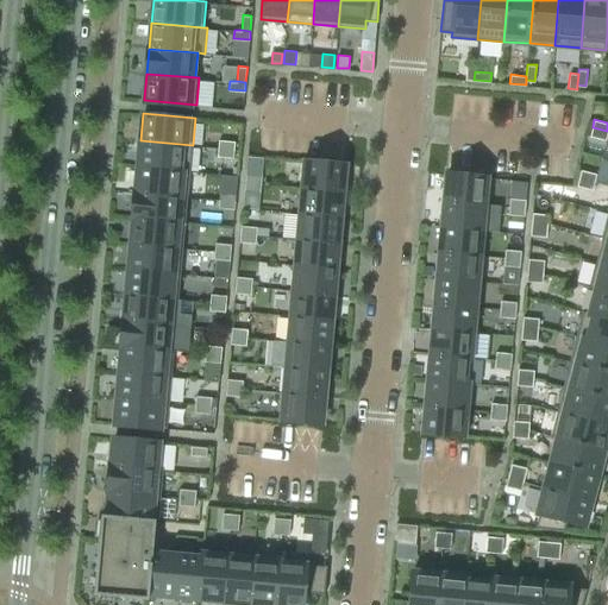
[(606,139),(607,136),(607,131),(593,127),(590,136),(606,139)]
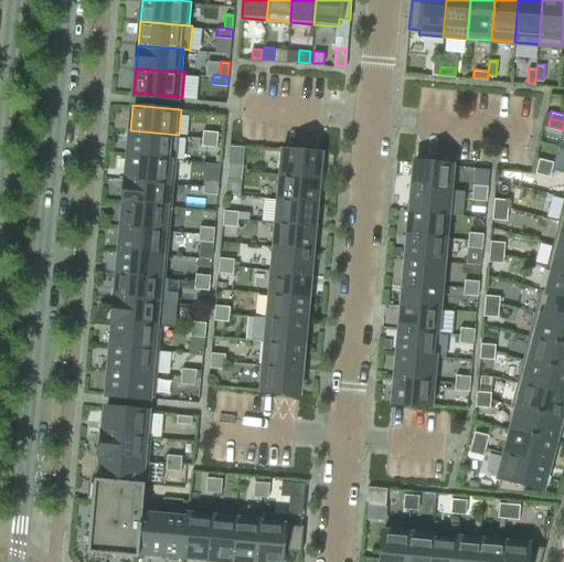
[(217,138),(219,130),(203,129),(202,137),(217,138)]
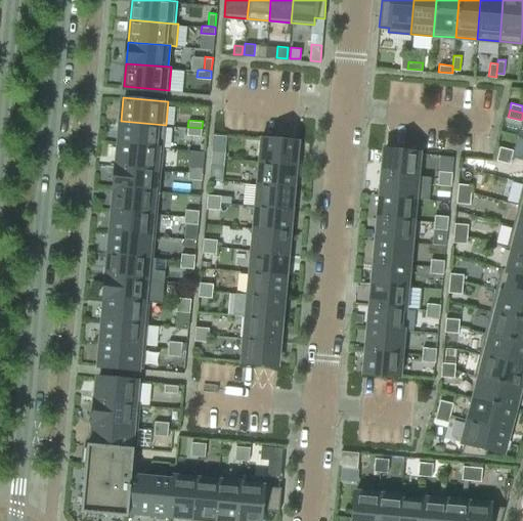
[(121,121),(119,142),(164,146),(166,125),(121,121)]
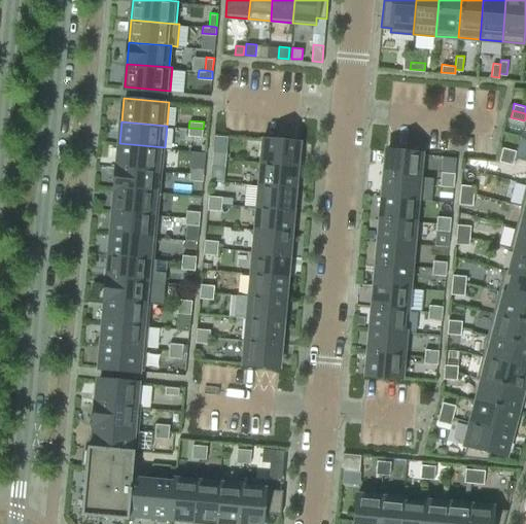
[(202,136),(203,129),(188,128),(188,135),(202,136)]
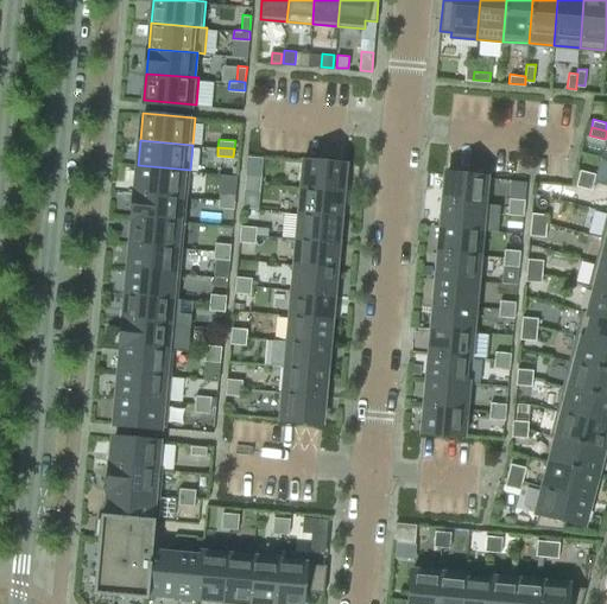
[(302,159),(299,186),(342,190),(345,164),(302,159)]
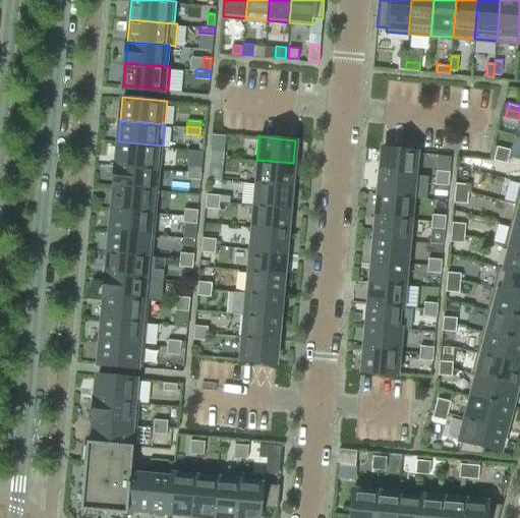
[(118,141),(116,164),(161,168),(163,146),(118,141)]
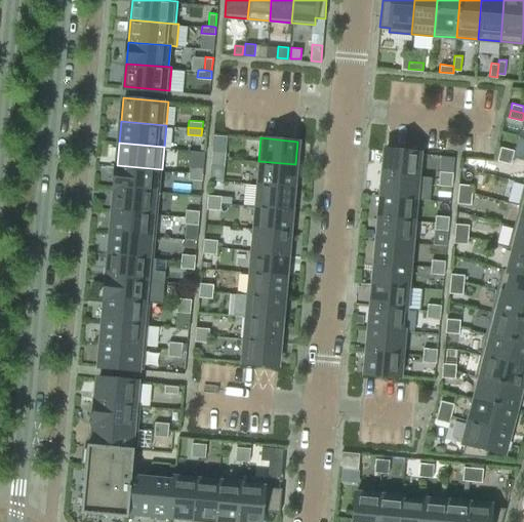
[(513,156),(515,149),(500,146),(499,153),(513,156)]
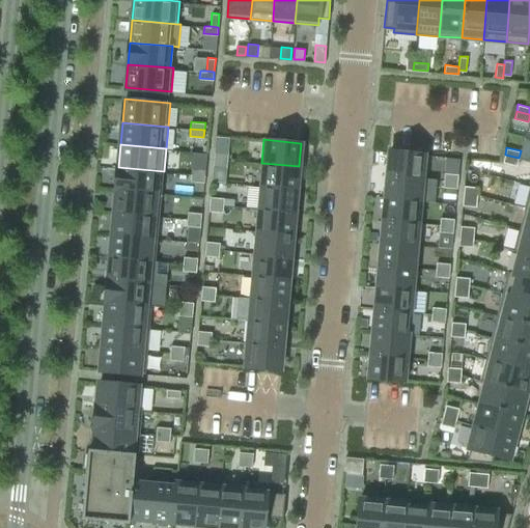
[(390,150),(388,174),(424,177),(426,154),(390,150)]
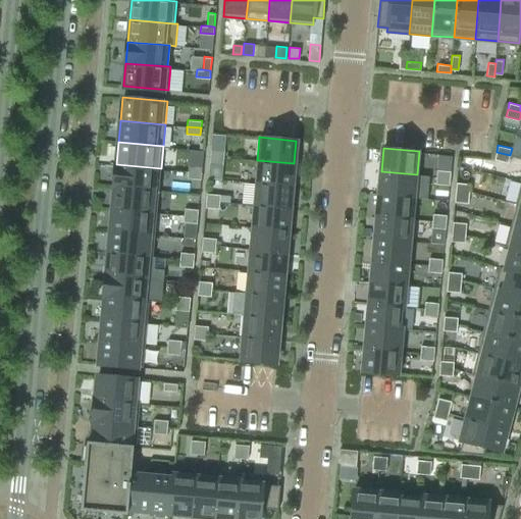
[(223,157),(224,150),(211,149),(210,156),(223,157)]
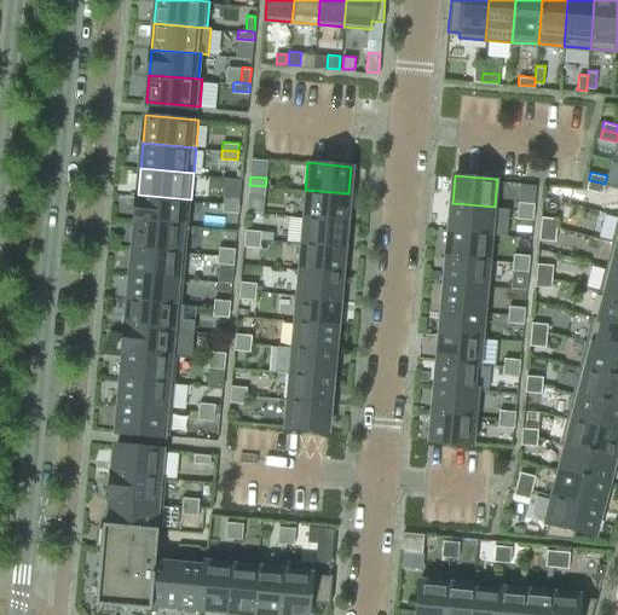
[(602,192),(605,184),(589,180),(587,187),(602,192)]
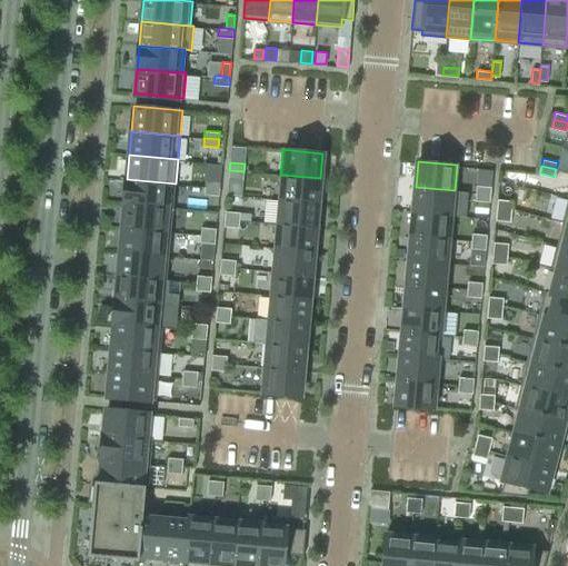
[(243,179),(243,171),(229,170),(228,178),(243,179)]
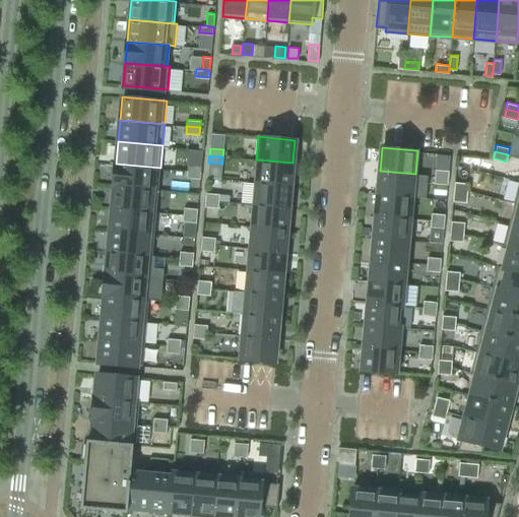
[(256,159),(254,181),(290,184),(293,163),(256,159)]
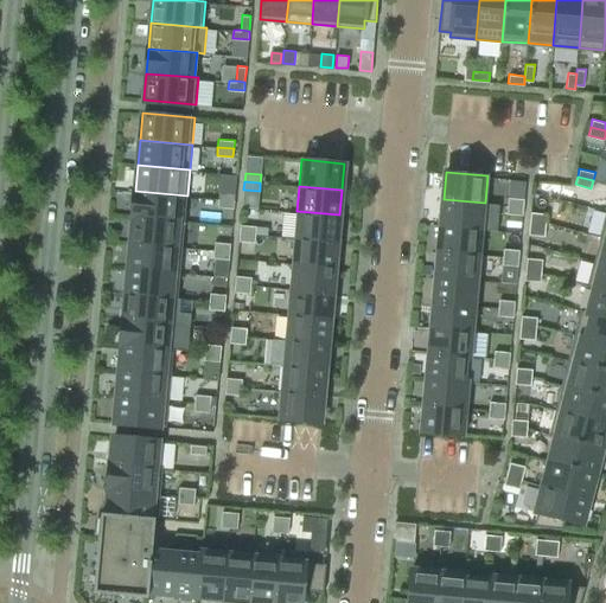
[(235,199),(235,191),(219,190),(218,198),(235,199)]
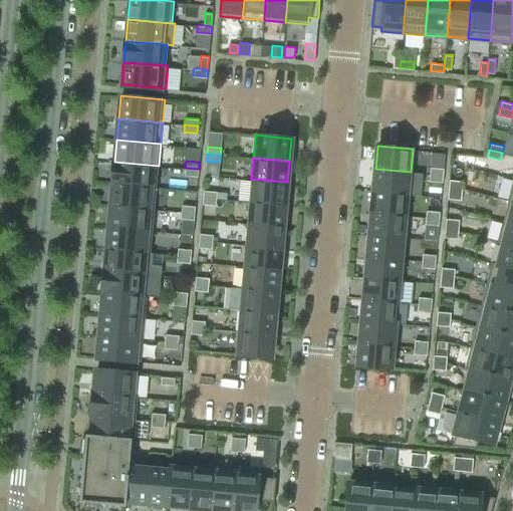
[(114,162),(112,183),(157,187),(159,166),(114,162)]
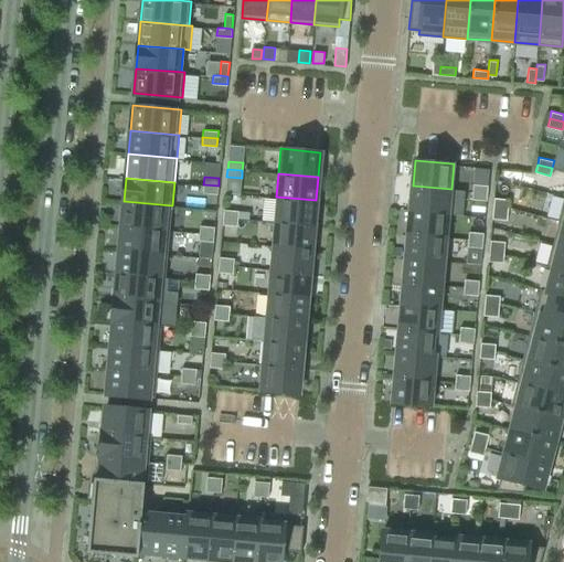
[(487,192),(488,184),(474,183),(472,191),(487,192)]
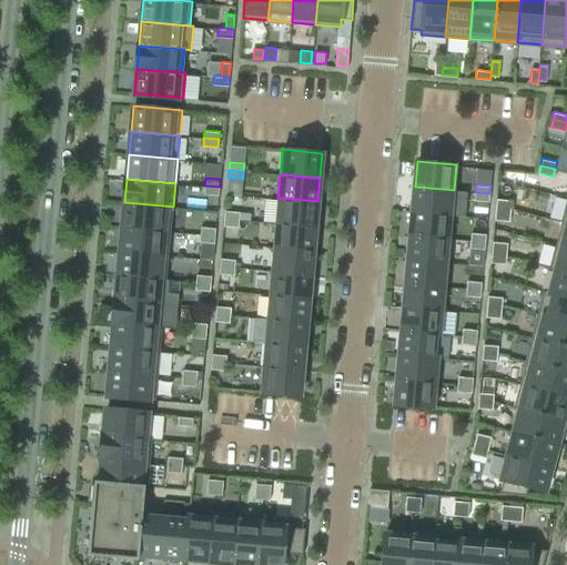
[(219,194),(220,187),(204,185),(204,193),(219,194)]
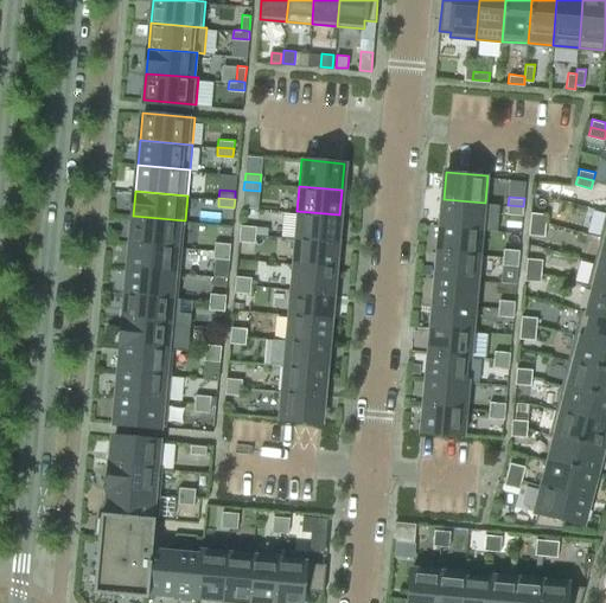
[(444,199),(441,224),(483,228),(497,229),(499,204),(485,203),(444,199)]
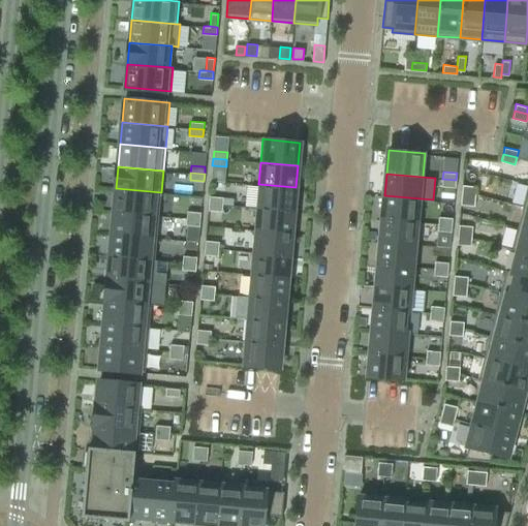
[(456,187),(456,180),(442,179),(441,186),(456,187)]
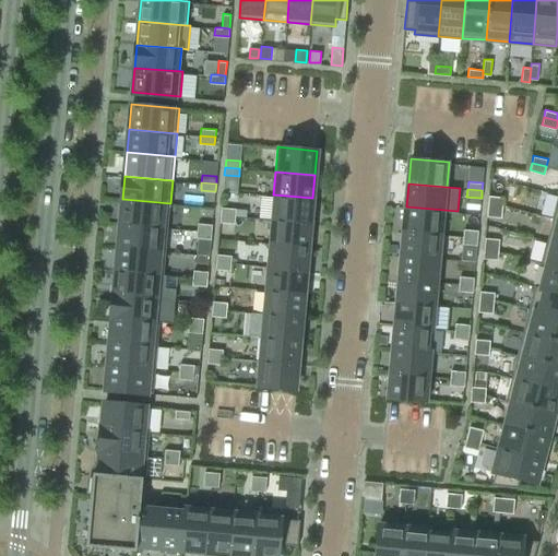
[(273,194),(271,219),(310,222),(312,198),(273,194)]
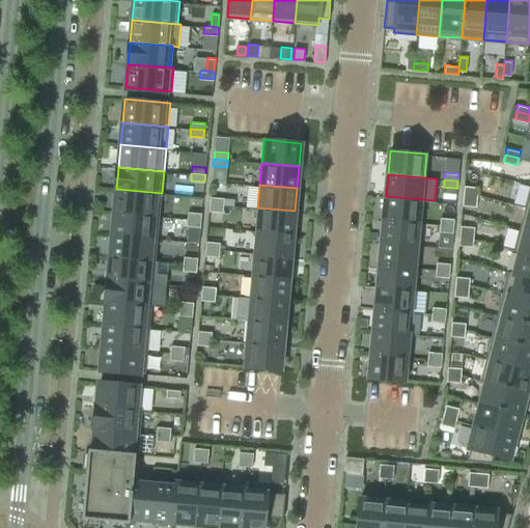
[(477,193),(478,186),(465,185),(464,192),(477,193)]
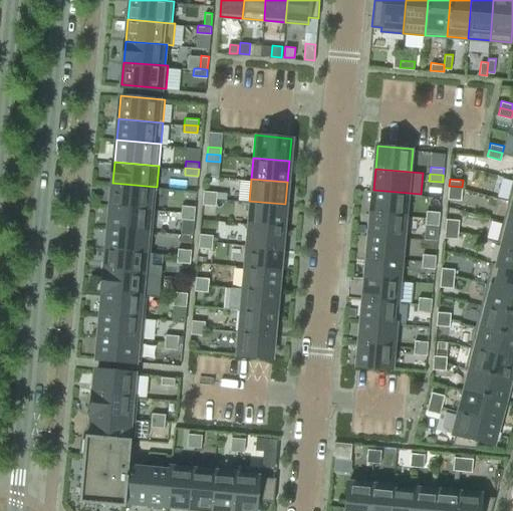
[(112,183),(110,205),(155,209),(157,187),(112,183)]
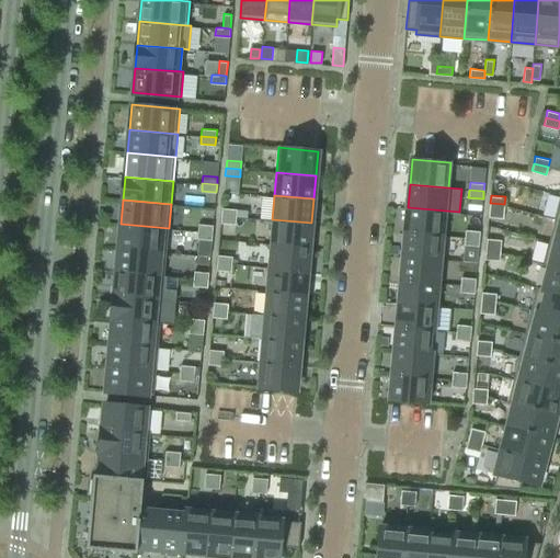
[(503,217),(504,207),(504,204),(490,203),(490,206),(489,216),(503,217)]
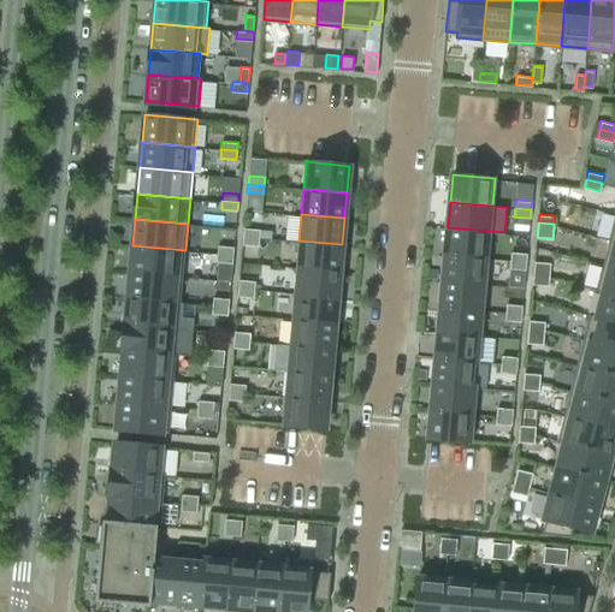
[(260,237),(260,229),(244,226),(243,235),(260,237)]
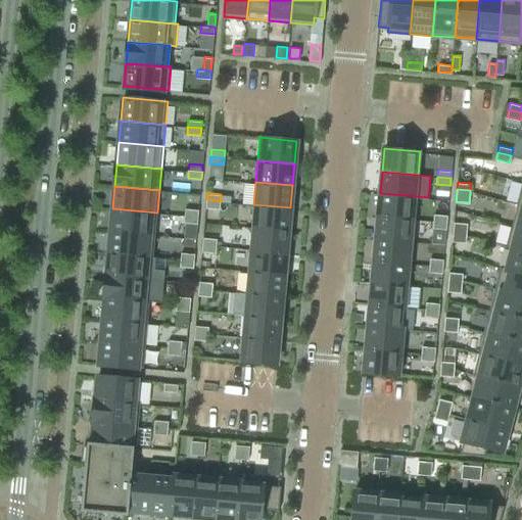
[(380,193),(378,216),(414,219),(416,196),(380,193)]
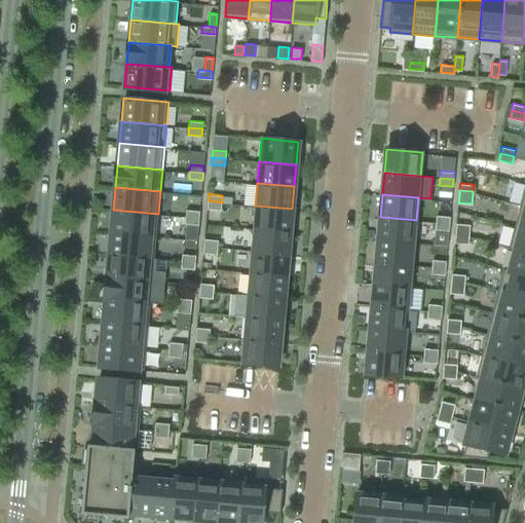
[(221,210),(222,202),(208,200),(207,208),(221,210)]
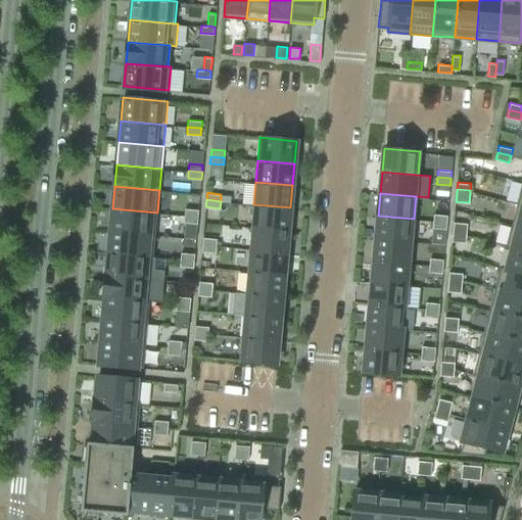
[(521,203),(517,202),(512,224),(521,227),(521,203)]
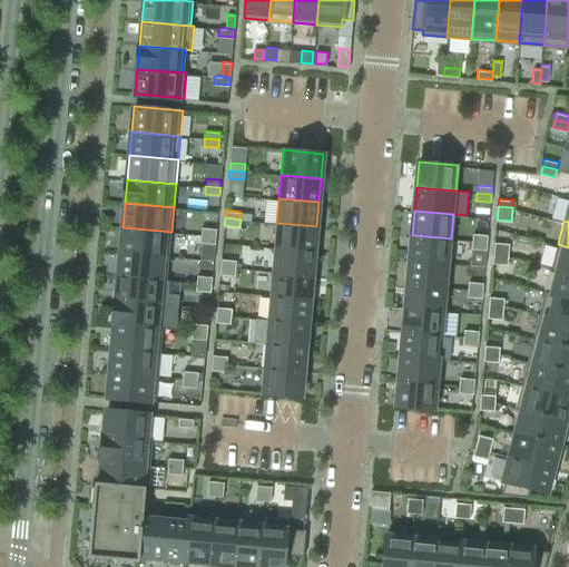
[(276,223),(275,246),(314,250),(316,226),(276,223)]
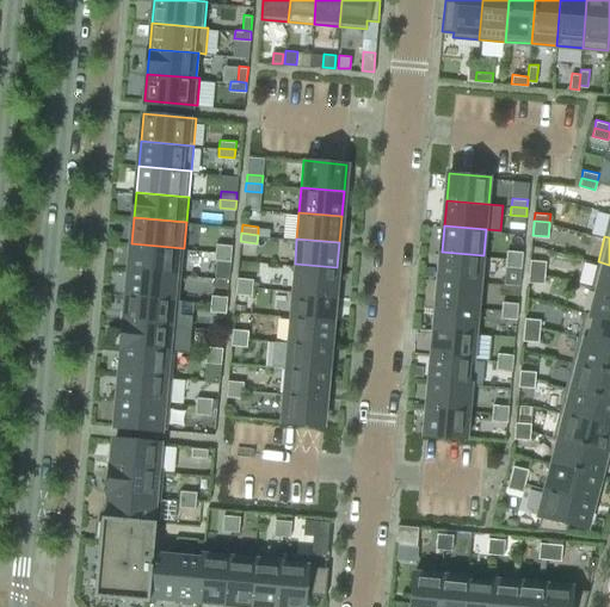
[(232,252),(232,243),(216,242),(215,251),(232,252)]
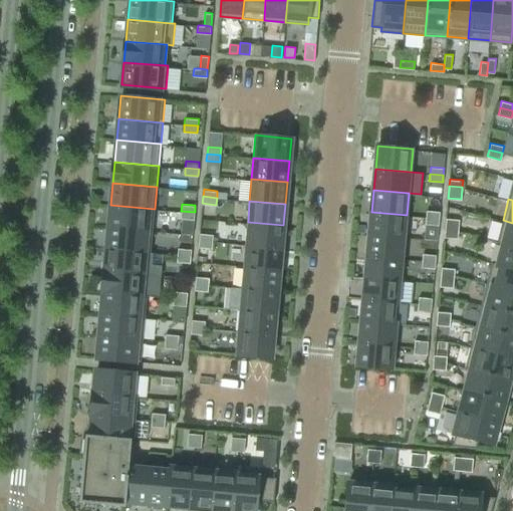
[(110,205),(108,226),(153,230),(155,209),(110,205)]
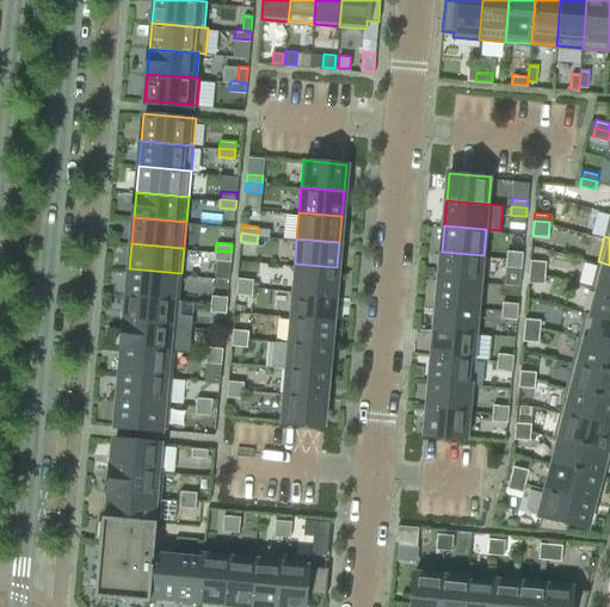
[(523,259),(523,251),(507,249),(506,258),(523,259)]
